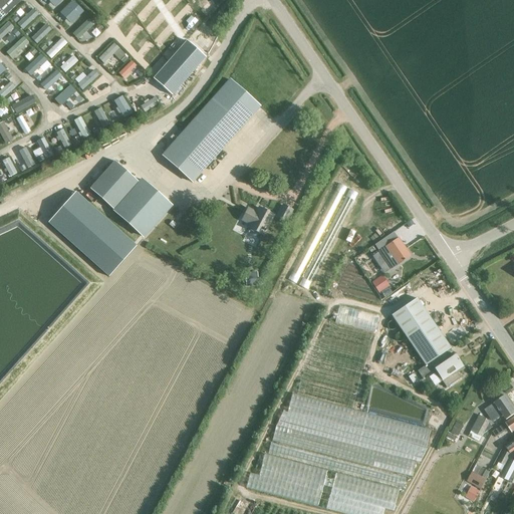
[(17,0),(0,0),(0,19),(19,2),(17,0)]
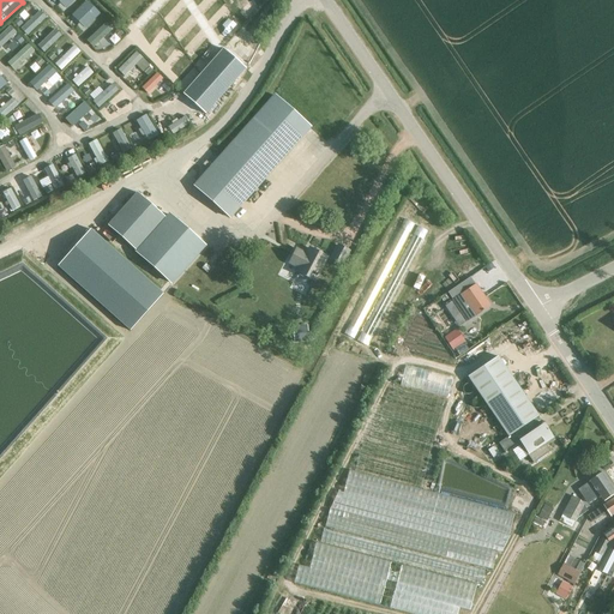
[(79,22),(96,6),(90,0),(88,0),(73,14),(79,22)]
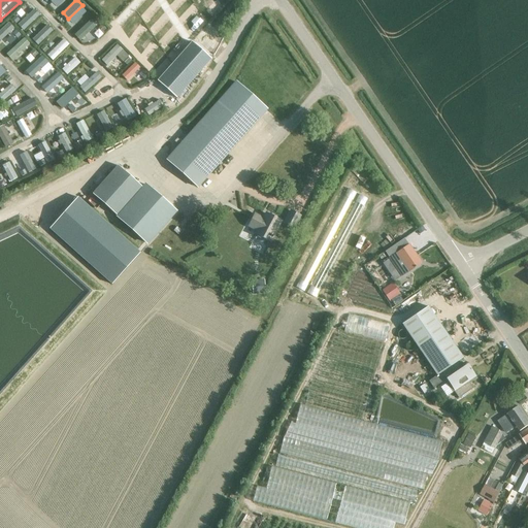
[(174,55),(185,45),(146,6),(136,15),(174,55)]
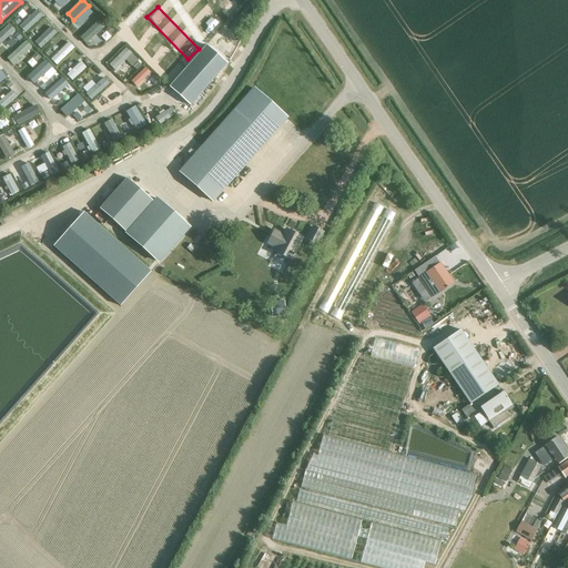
[(93,41),(104,30),(101,27),(105,22),(99,16),(83,31),(93,41)]
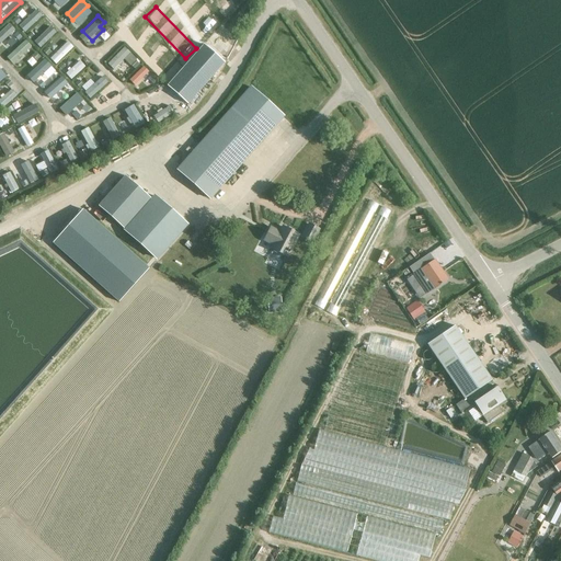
[(0,35),(0,36),(14,24),(10,19),(0,27),(0,35)]
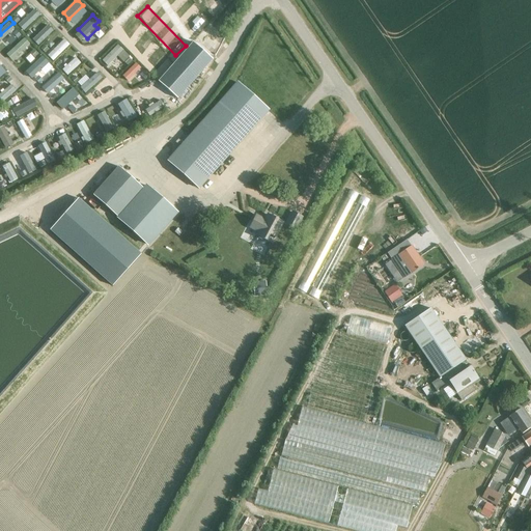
[(186,45),(195,36),(187,26),(176,34),(186,45)]
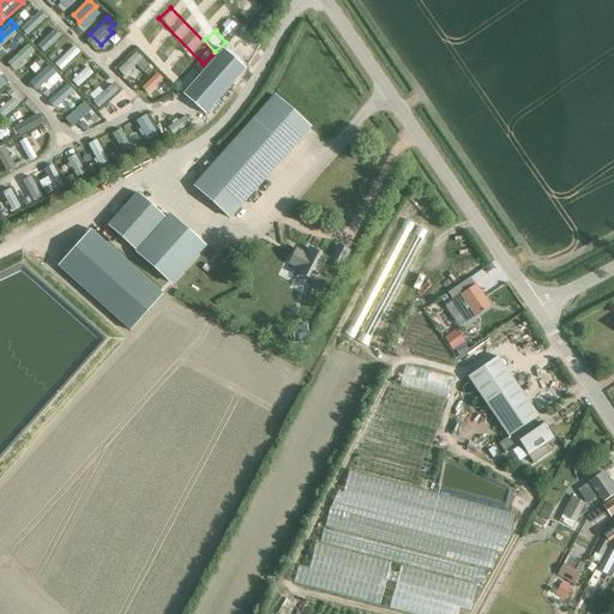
[(138,46),(120,64),(127,71),(139,59),(144,64),(150,58),(138,46)]
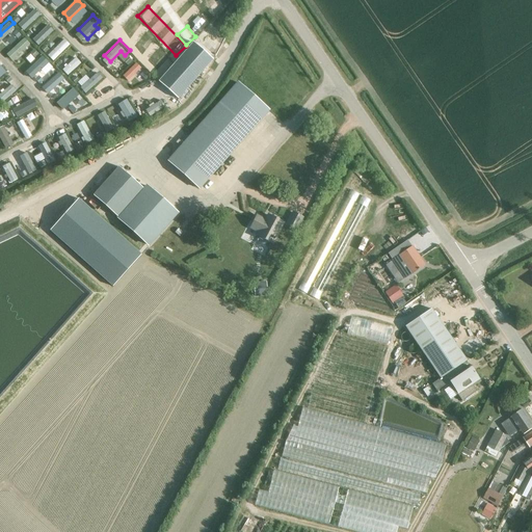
[(192,43),(157,82),(177,99),(211,59),(192,43)]
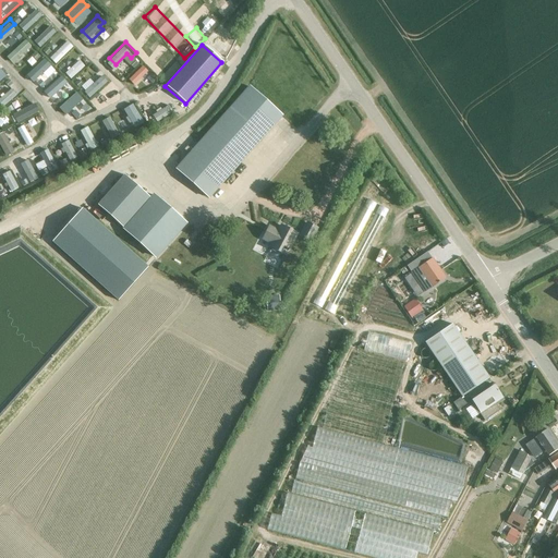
[(72,73),(86,60),(81,55),(67,68),(72,73)]
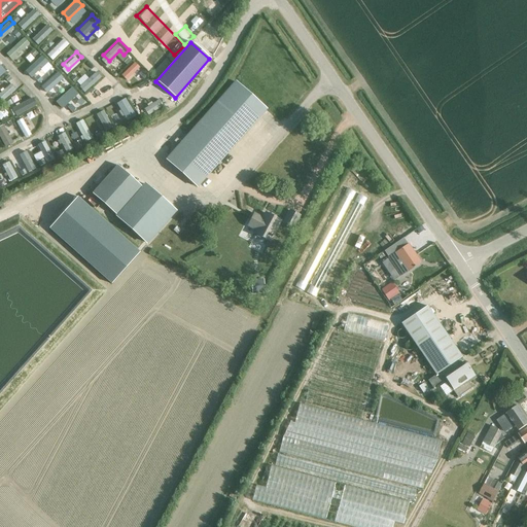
[(123,71),(129,75),(142,61),(136,56),(123,71)]
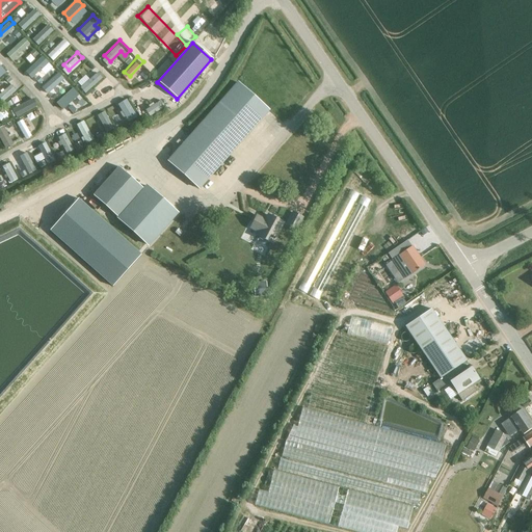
[(51,87),(67,74),(61,67),(45,81),(51,87)]
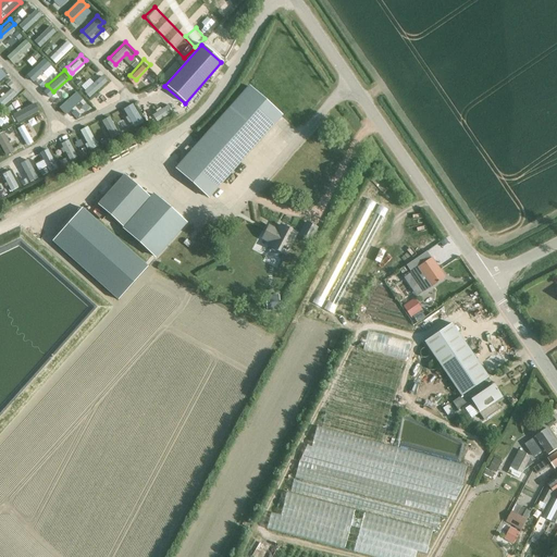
[(0,94),(0,95),(3,100),(20,89),(15,83),(0,94)]
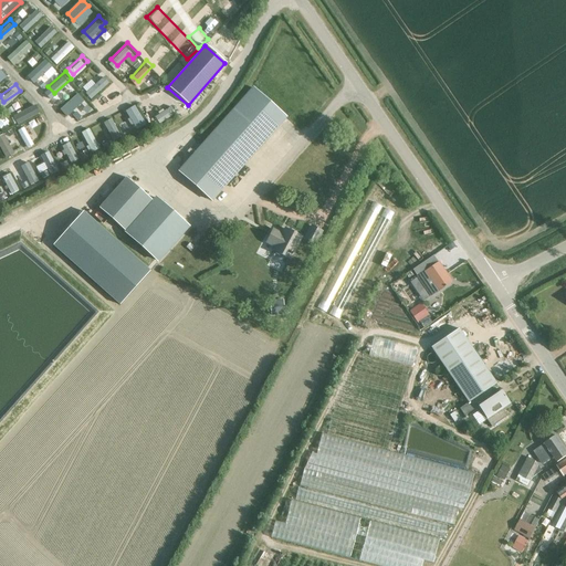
[(285,118),(252,87),(178,171),(212,201),(285,118)]
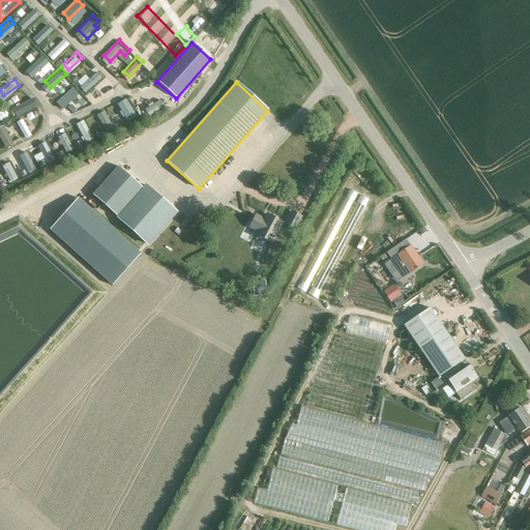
[(130,92),(120,97),(127,116),(139,111),(130,92)]
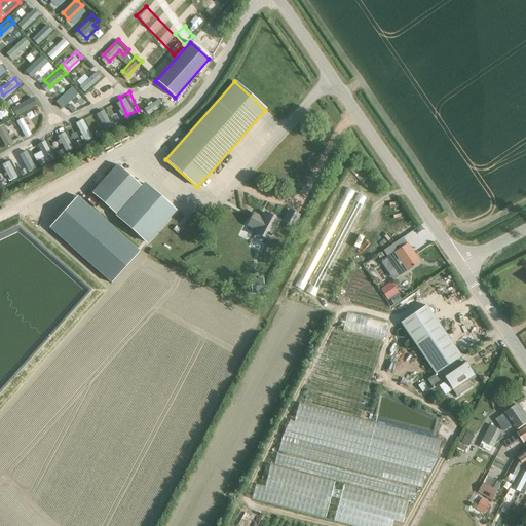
[(105,106),(100,109),(108,124),(113,121),(105,106)]
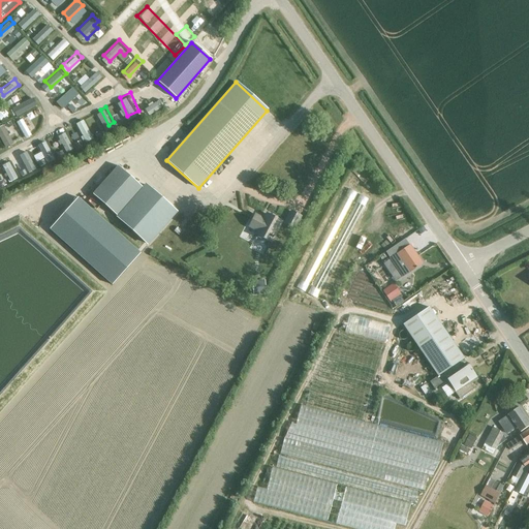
[(27,133),(32,131),(23,114),(18,117),(27,133)]
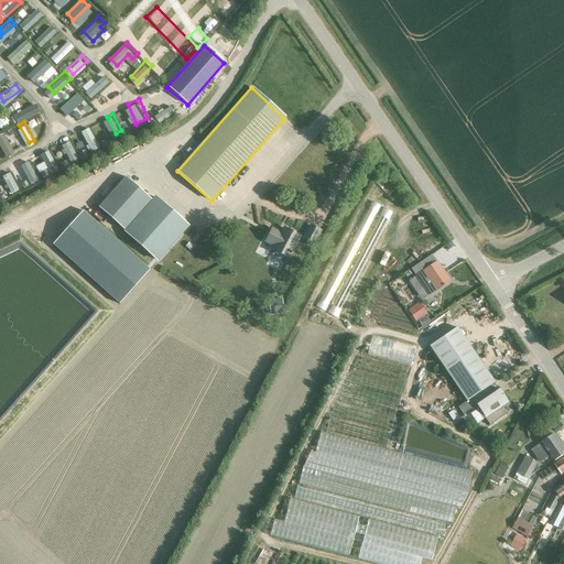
[(91,145),(99,142),(90,122),(83,127),(91,145)]
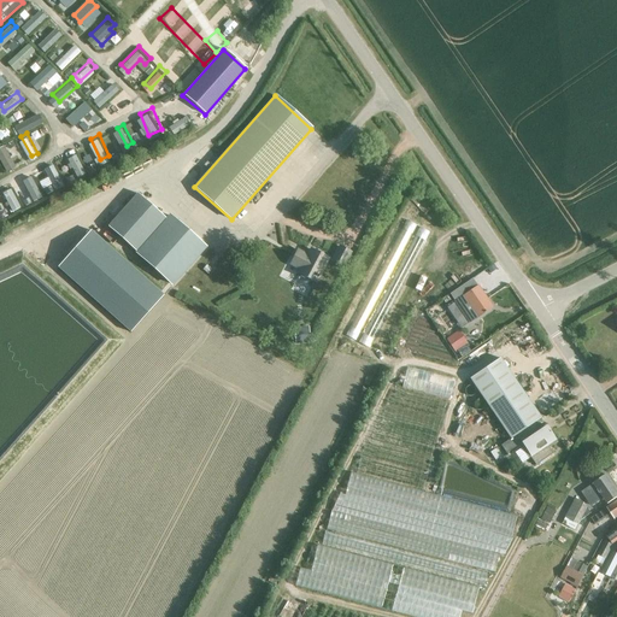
[(70,153),(77,170),(87,166),(78,148),(70,153)]
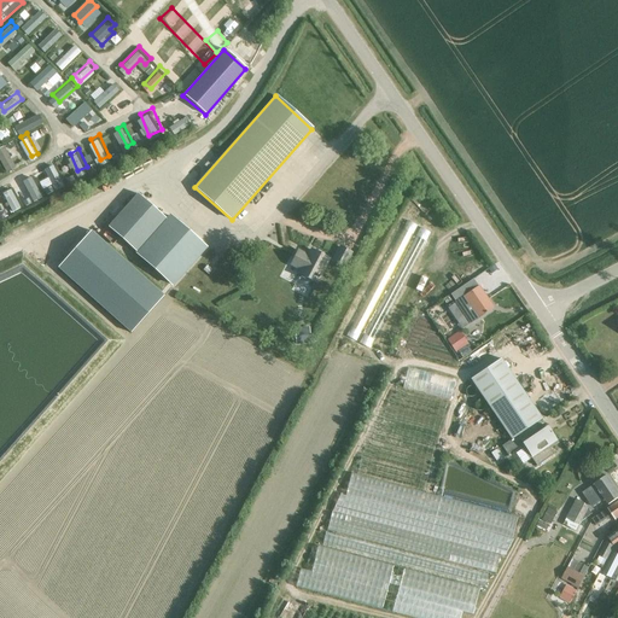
[(54,164),(47,167),(54,185),(60,182),(54,164)]
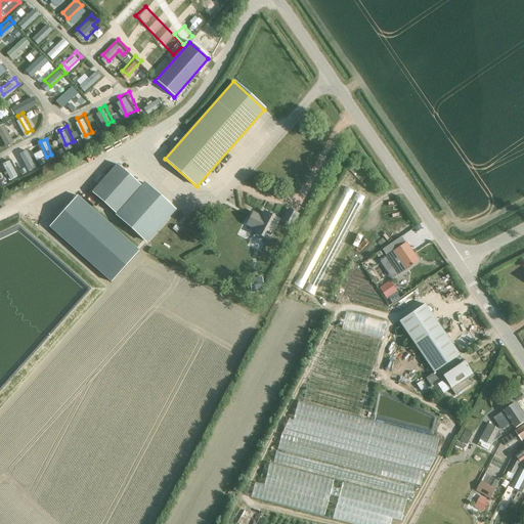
[(116,213),(140,185),(117,164),(91,192),(116,213)]
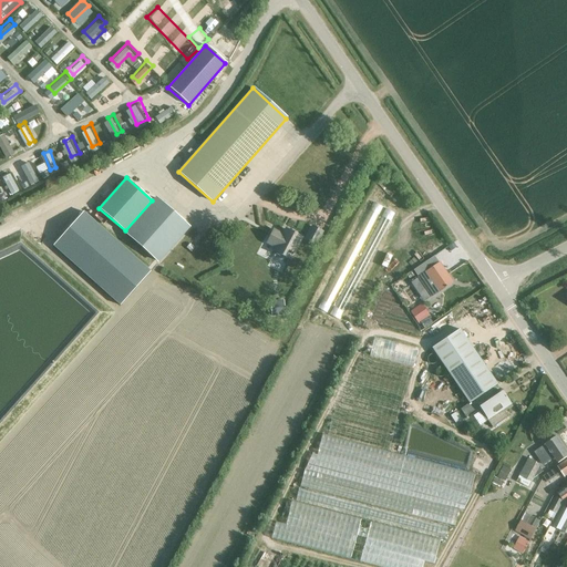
[(125,232),(158,261),(188,228),(155,198),(125,232)]
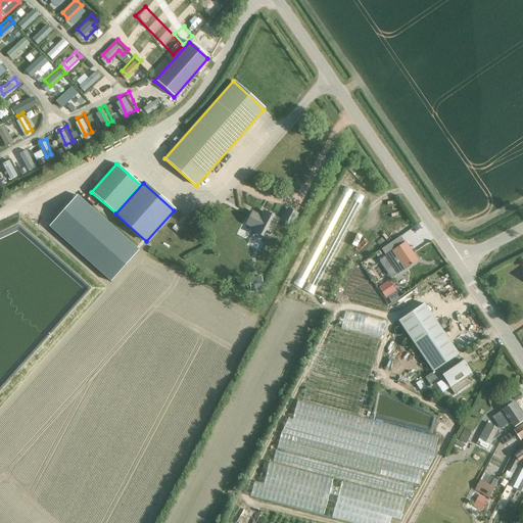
[(357,191),(350,202),(358,205),(364,194),(357,191)]
